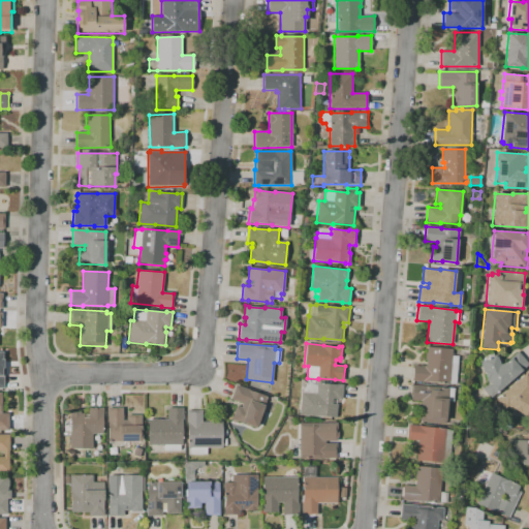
[(456,384),(425,381),(425,382),(412,380),(413,366),(426,367),(426,360),(425,360),(425,352),(427,352),(428,347),(453,349),(452,355),(459,356),(456,384)]
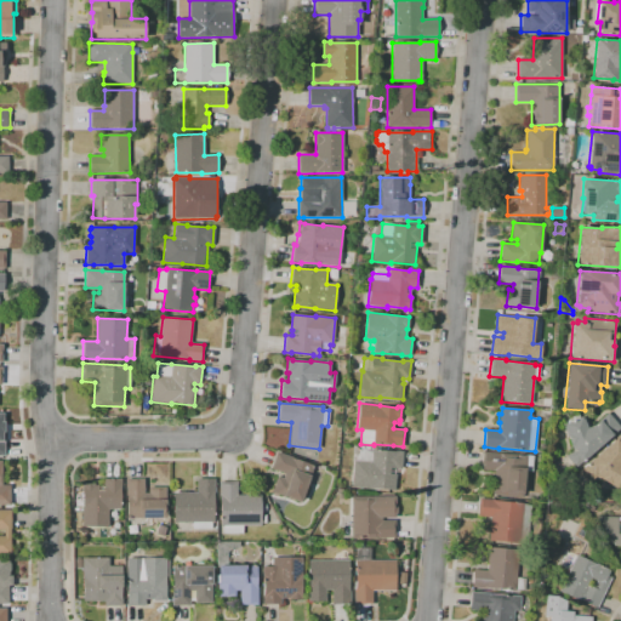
[(591,427),(608,412),(620,428),(576,468),(565,456),(573,450),(563,425),(565,423),(565,422),(580,416),(581,417),(586,415),(591,427)]
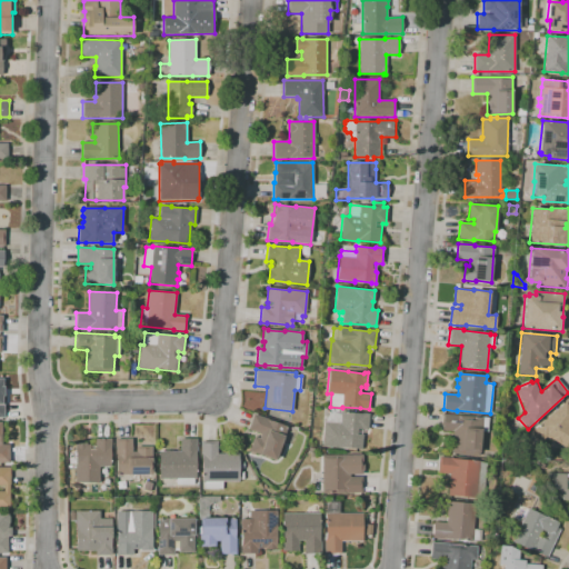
[(568,446),(568,448),(547,437),(540,442),(530,431),(568,397),(568,446)]
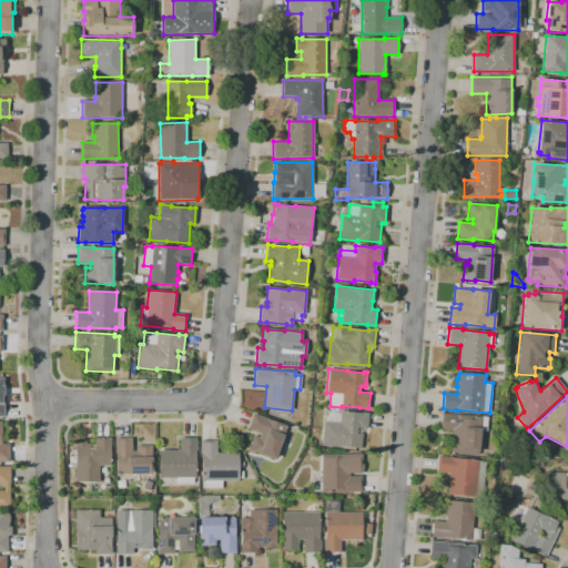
[(361,448),(340,446),(340,447),(322,446),(324,422),(326,422),(326,417),(332,413),(341,413),(341,411),(362,413),(368,413),(367,429),(361,429),(361,434),(362,434),(361,448)]
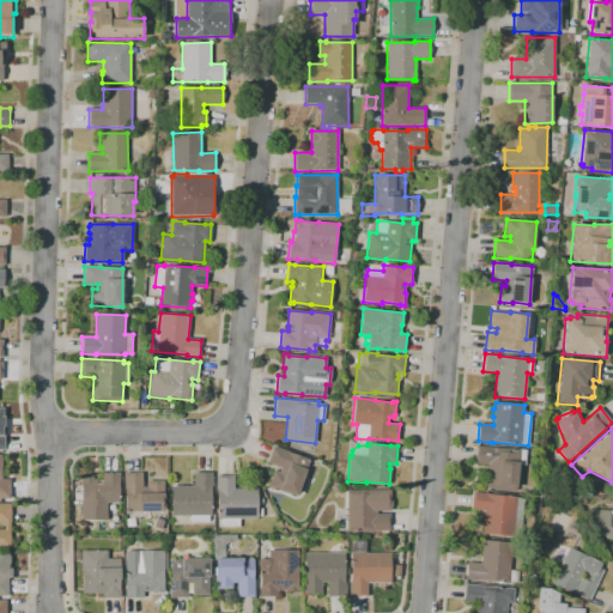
[(297,496),(268,486),(274,471),(279,472),(281,468),(267,463),(273,445),(289,451),(289,453),(308,459),(307,462),(309,462),(297,496)]
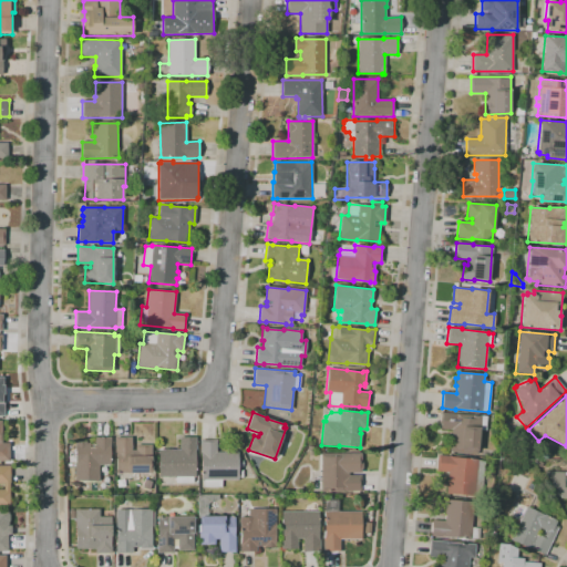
[(477,454),(450,452),(452,430),(439,429),(441,412),(480,416),(480,415),(487,416),(485,431),(480,430),(478,451),(477,451),(477,454)]
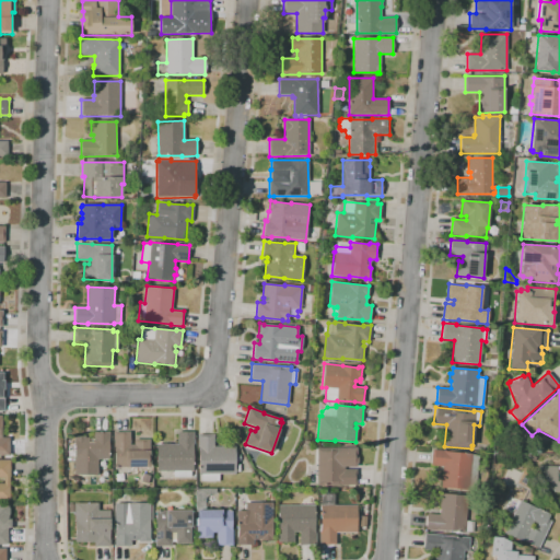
[(9,456),(0,456),(0,416),(2,416),(2,438),(9,438),(9,456)]
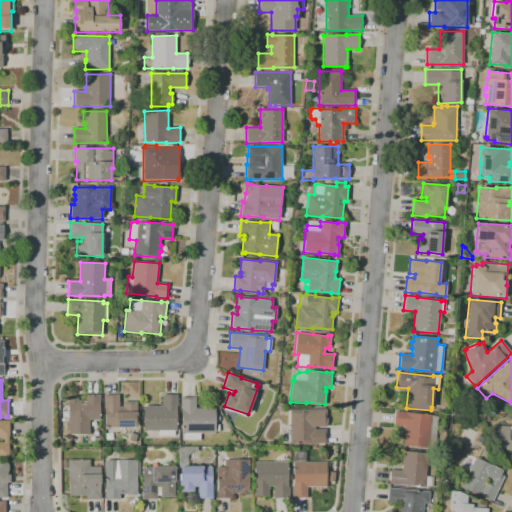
[(263,400),(255,397),(258,388),(266,391),(263,400)]
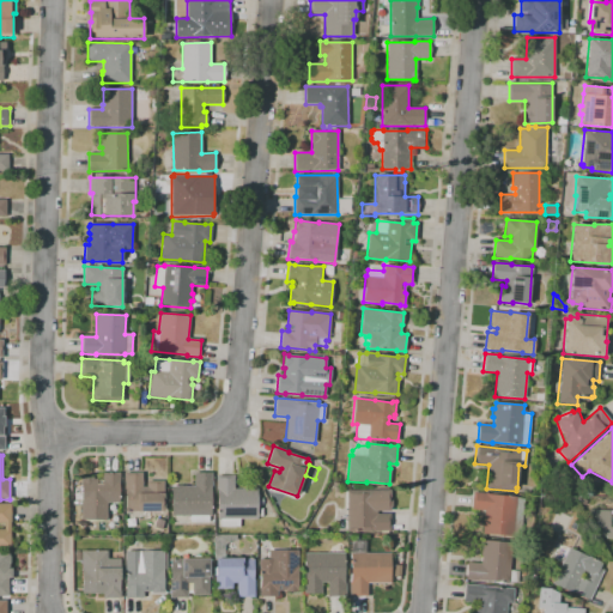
[(107,520),(82,520),(82,501),(82,478),(93,478),(93,479),(97,479),(97,480),(102,480),(102,473),(120,473),(120,503),(107,503),(107,520)]
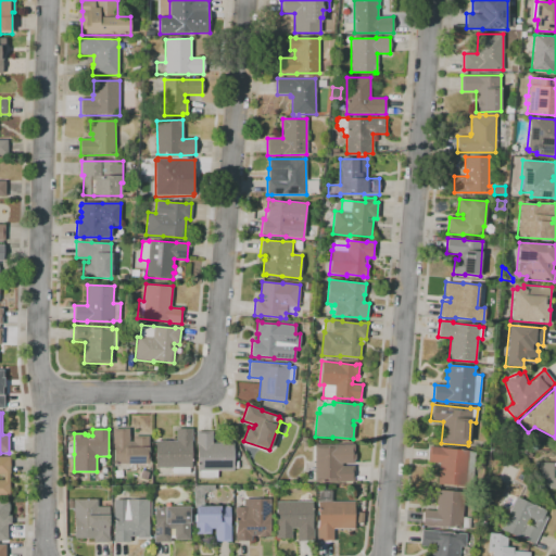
[(149,465),(114,465),(114,444),(113,444),(113,429),(129,429),(129,442),(134,442),(134,437),(149,437),(149,465)]
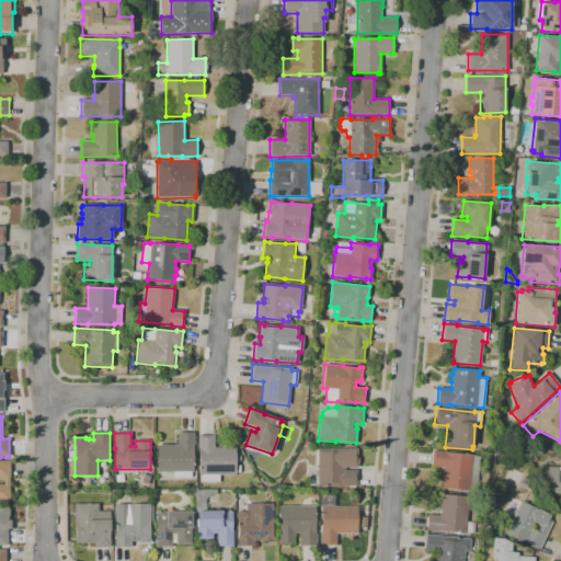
[(191,478),(174,478),(174,472),(157,472),(157,445),(163,445),(163,444),(170,444),(170,445),(178,445),(178,433),(194,433),(194,445),(194,472),(191,472),(191,478)]
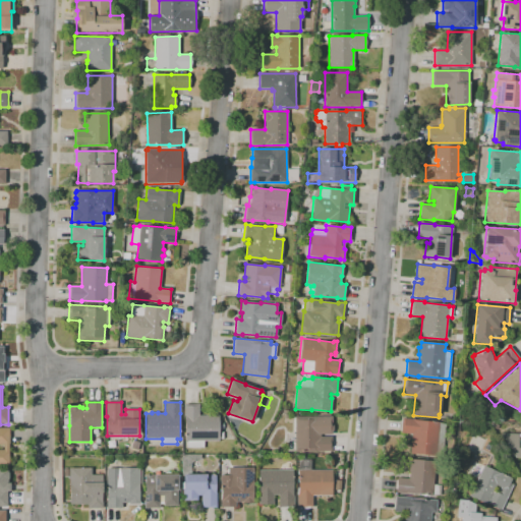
[(204,448),(187,448),(187,442),(185,442),(185,416),(184,416),(184,404),(199,404),(199,415),(219,415),(219,442),(204,442),(204,448)]
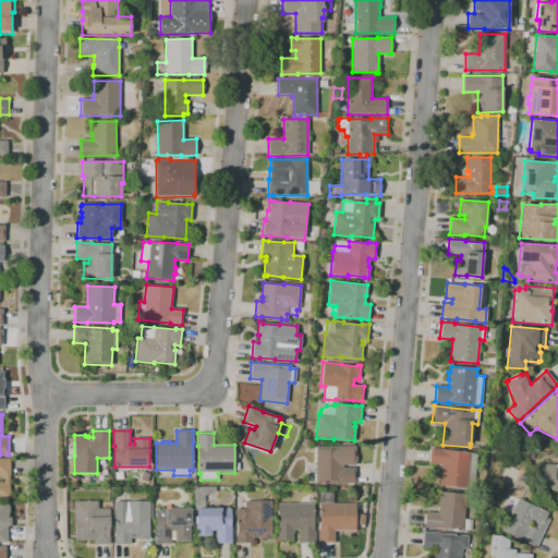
[(316,446),(355,446),(355,465),(343,465),(343,468),(355,468),(355,484),(316,484),(316,446)]
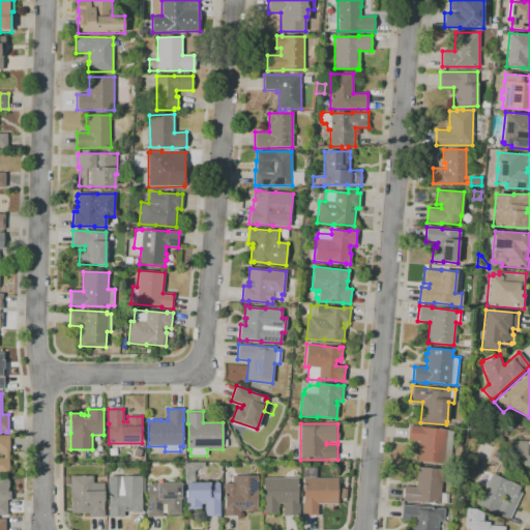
[(443,464),(417,462),(419,441),(408,441),(409,425),(422,427),(421,428),(446,430),(452,431),(450,460),(444,459),(443,464)]
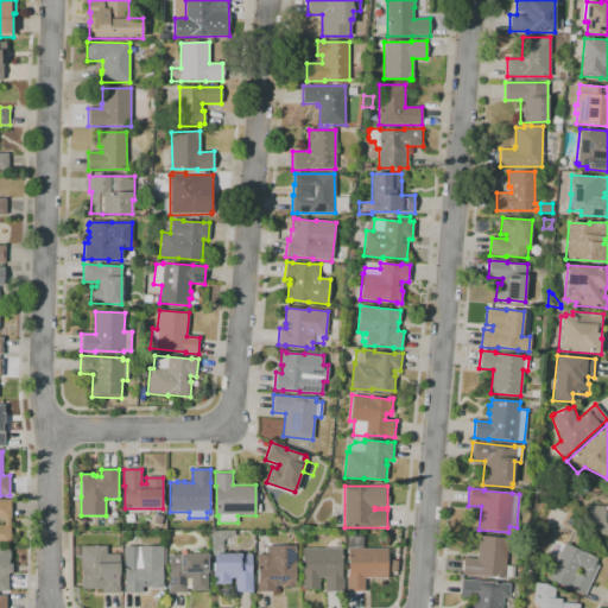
[(11,544),(6,544),(6,543),(0,543),(0,499),(11,499),(11,518),(11,544)]
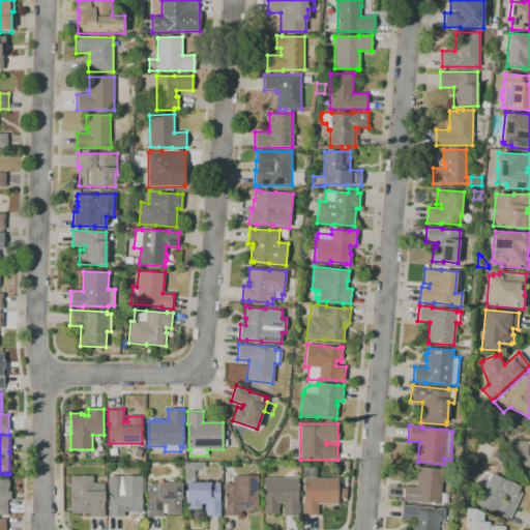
[(529,466),(524,466),(524,464),(519,464),(519,455),(514,455),(514,449),(510,449),(510,441),(527,441),(527,444),(529,444),(529,466)]
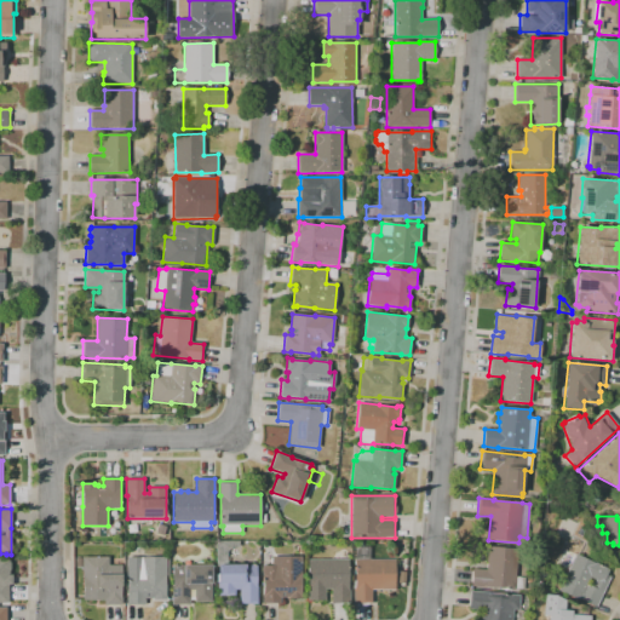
[(164,535),(155,533),(158,523),(166,526),(164,535)]
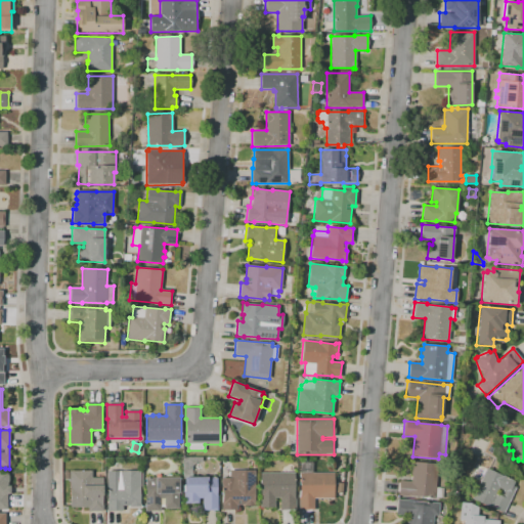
[(218,511),(203,511),(203,498),(199,498),(199,504),(184,504),(184,491),(182,491),(182,485),(184,485),(184,478),(182,478),(182,456),(202,456),(202,464),(192,464),(192,477),(208,477),(217,477),(217,495),(218,495),(218,511)]
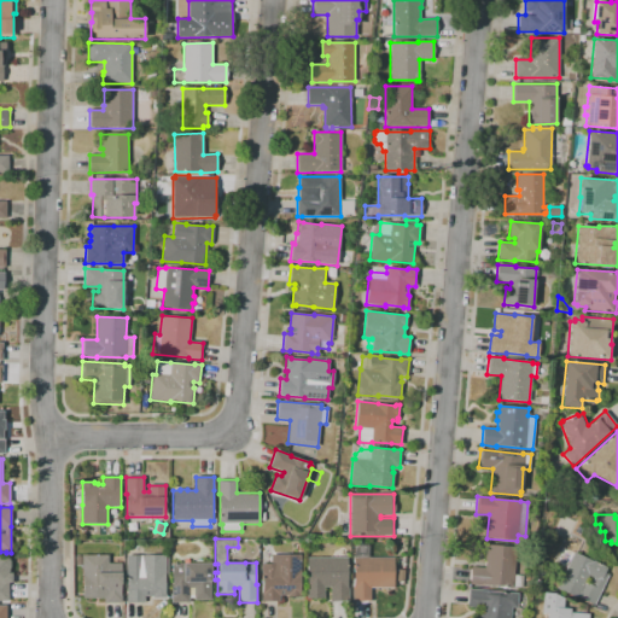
[(522,587),(513,587),(513,588),(484,584),(483,586),(470,584),(472,567),(485,569),(485,560),(484,560),(487,544),(517,547),(514,575),(523,576),(522,587)]
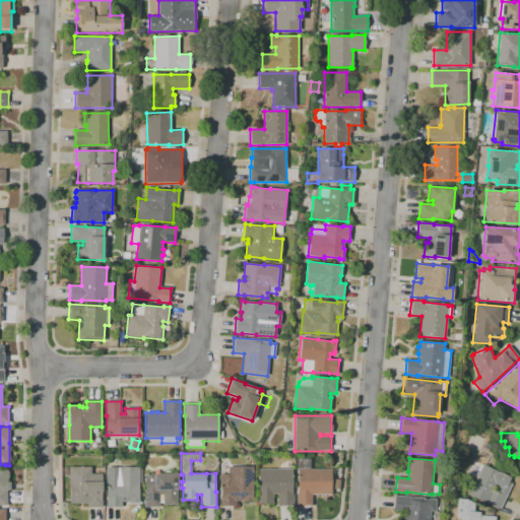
[(312,506),(297,506),(297,494),(298,494),(298,473),(297,473),(297,471),(298,471),(298,459),(310,459),(310,469),(331,469),(331,495),(312,495),(312,506)]
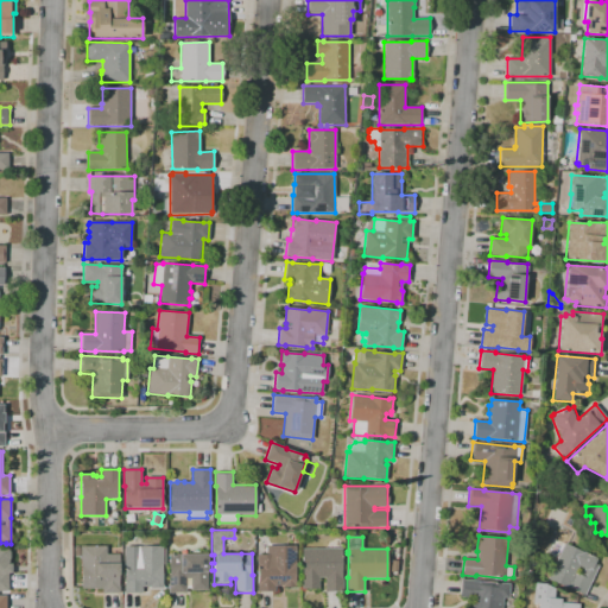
[(584,595),(569,588),(568,589),(548,578),(557,558),(545,553),(552,538),(564,544),(564,543),(597,558),(595,563),(599,565),(584,595)]
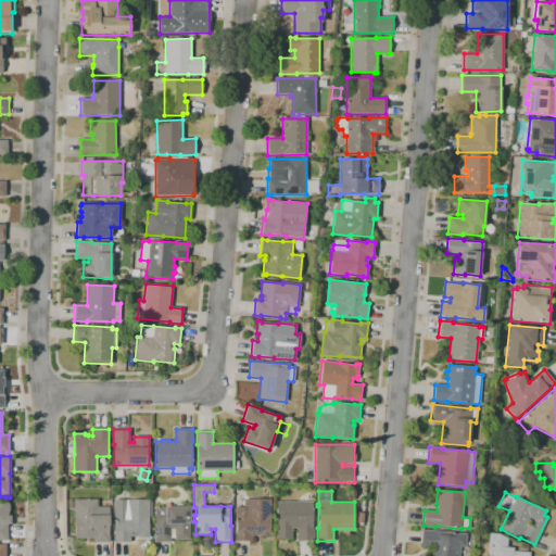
[(8,541),(0,541),(0,500),(8,501),(8,516),(11,516),(11,525),(8,525),(8,541)]
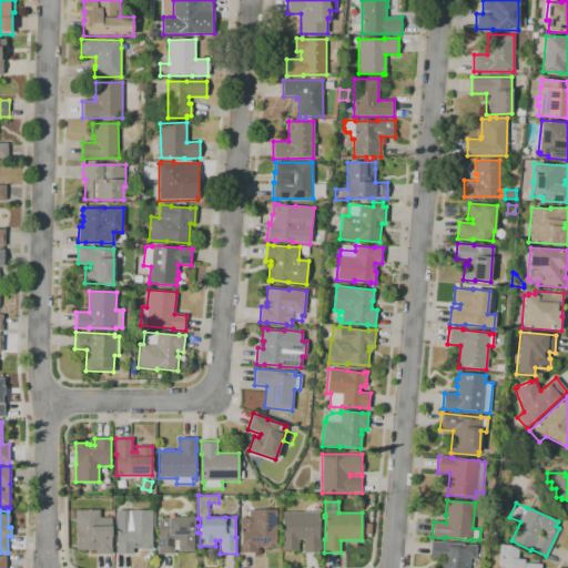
[(112,555),(95,555),(95,549),(91,549),(91,550),(77,550),(77,529),(75,529),(75,510),(99,510),(99,518),(112,518),(112,537),(111,537),(111,547),(112,547),(112,555)]
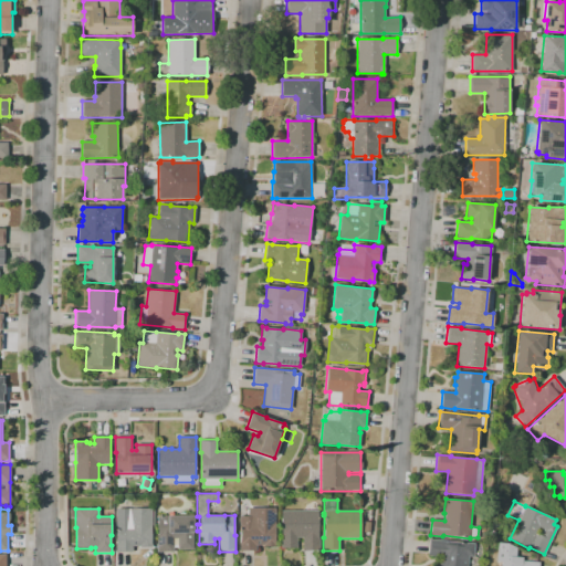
[(132,552),(115,552),(115,544),(116,544),(116,526),(116,509),(152,509),(152,530),(150,530),(150,544),(152,544),(152,547),(140,547),(140,546),(137,546),(137,545),(132,545),(132,552)]
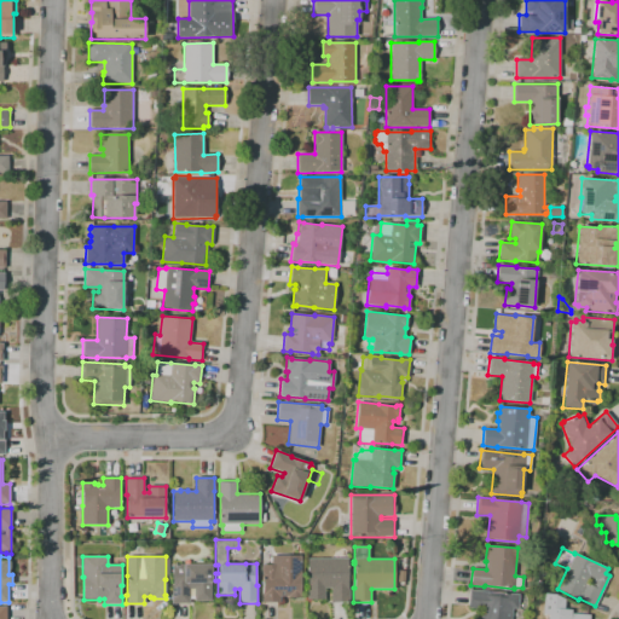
[(279,602),(261,602),(261,594),(262,594),(262,565),(271,565),(271,556),(301,556),(301,573),(301,593),(301,597),(289,597),(289,596),(279,596),(279,602)]
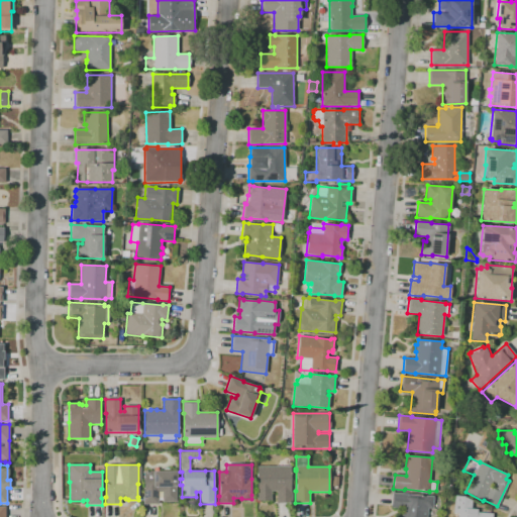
[(292,503),(277,503),(277,492),(271,492),(271,500),(256,500),(256,491),(256,467),(291,467),(291,491),(292,491),(292,503)]
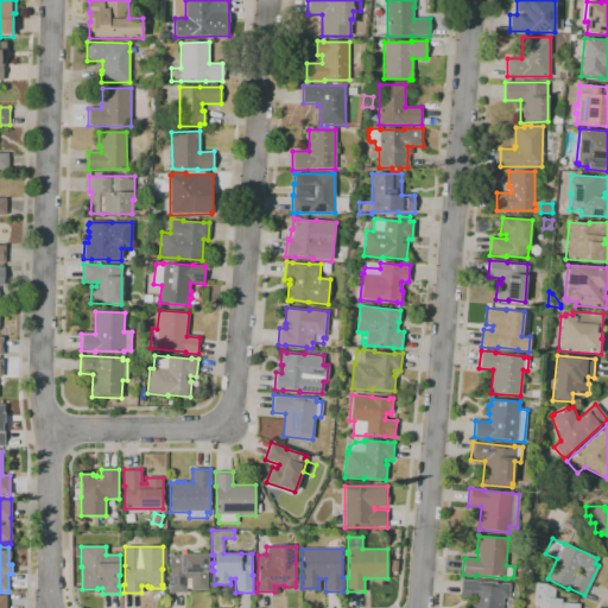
[(187,593),(169,593),(169,576),(169,555),(208,555),(208,590),(190,590),(190,578),(187,578),(187,593)]
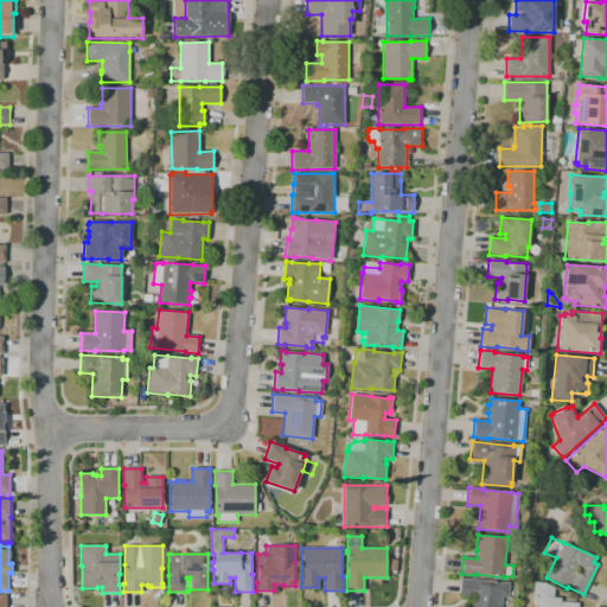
[(500,606),(471,606),(472,598),(459,596),(460,579),(509,583),(508,598),(502,598),(500,606)]
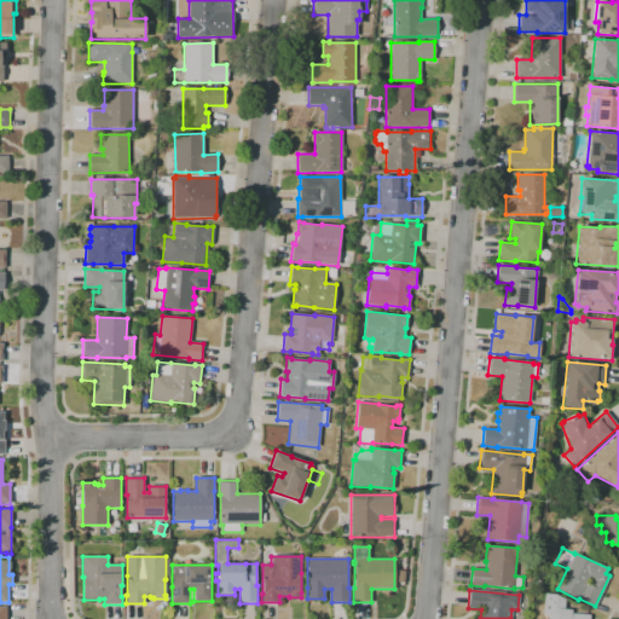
[(547,618),(548,615),(543,614),(544,594),(554,595),(565,600),(563,609),(571,611),(571,613),(589,615),(588,618),(547,618)]
